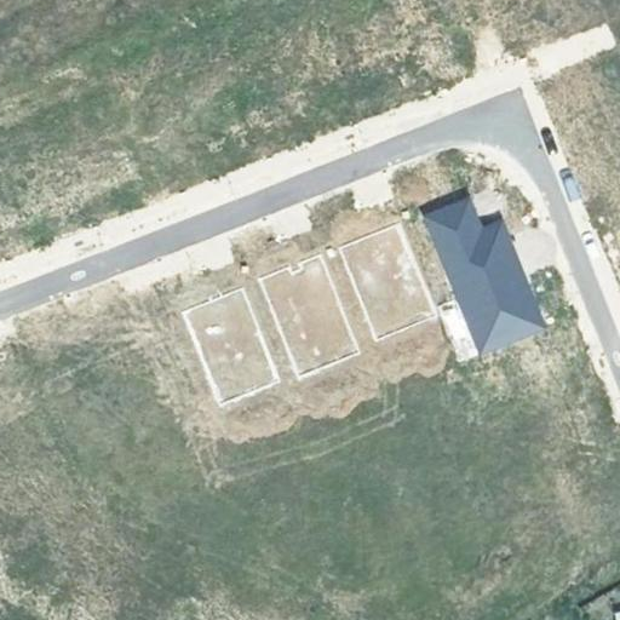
[(469,200),(426,217),(474,337),(500,326),(507,344),(545,329),(501,222),(481,230),(469,200)]
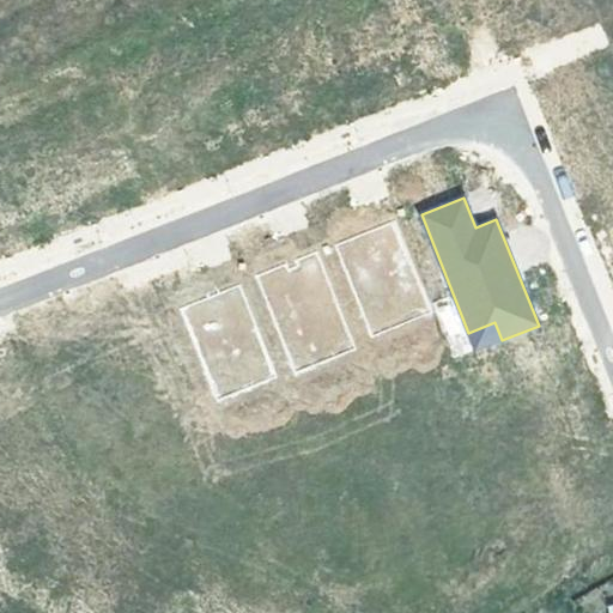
[(396,220),(337,244),(374,337),(434,313),(396,220)]
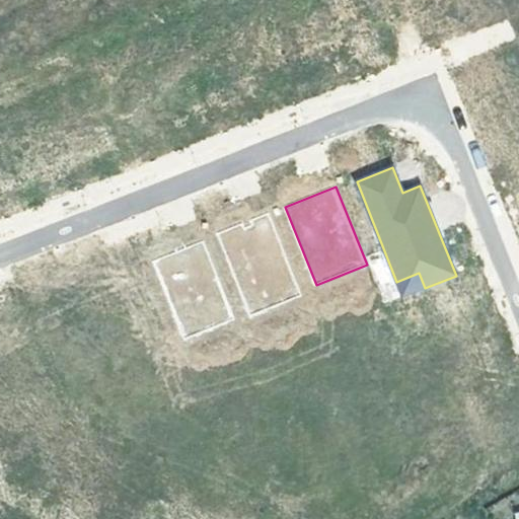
[(518,200),(501,208),(514,239),(518,236),(518,200)]
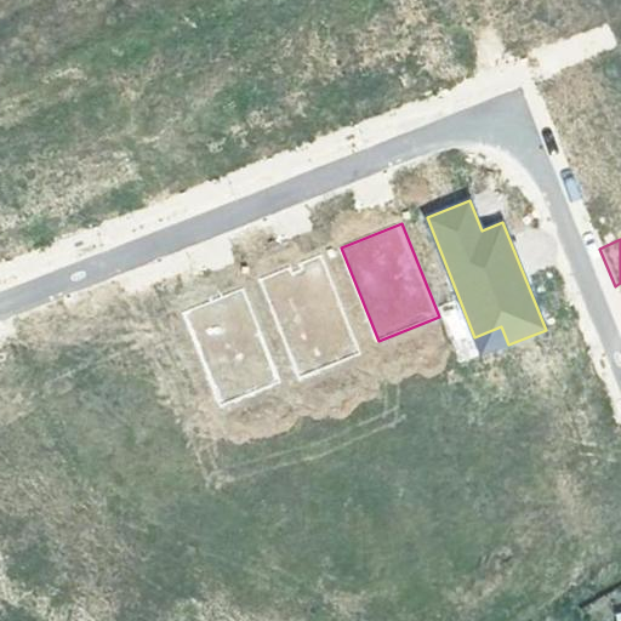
[(318,255),(256,279),(296,377),(358,353),(318,255)]
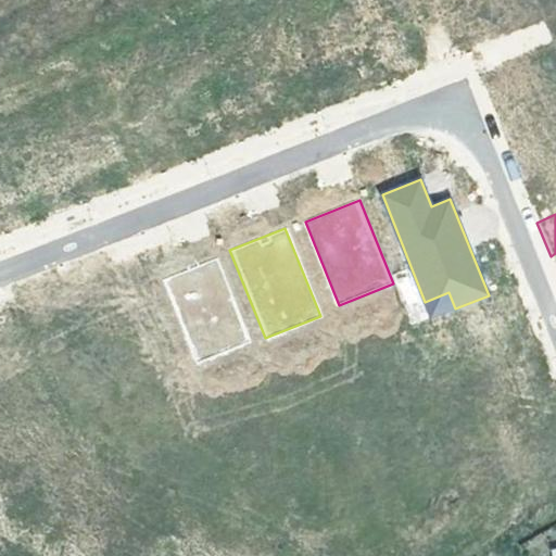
[(214,258),(160,280),(193,364),(248,342),(214,258)]
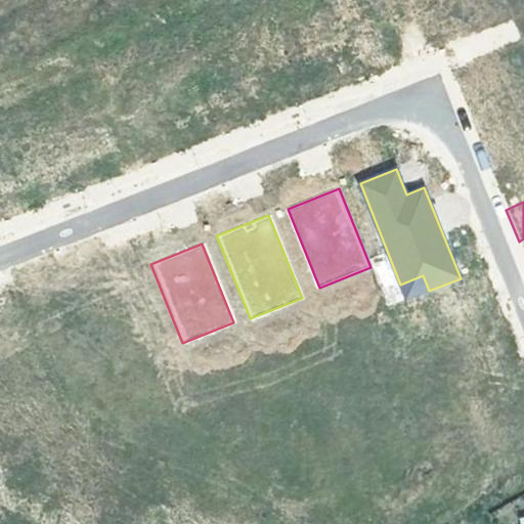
[(423,275),(400,285),(407,300),(429,291),(423,275)]
